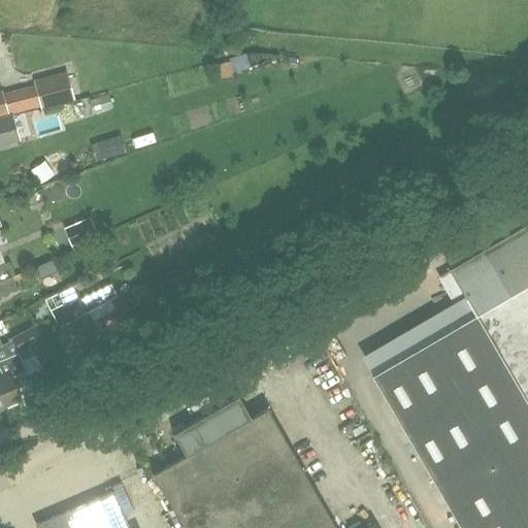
[(42,108),(74,99),(67,71),(34,80),(42,108)]
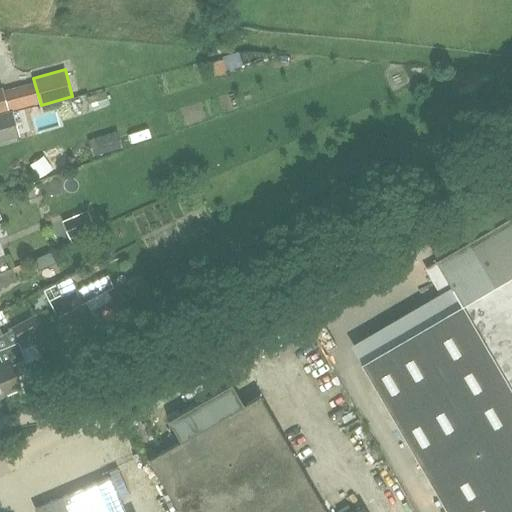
[(14,111),(38,103),(33,86),(9,93),(14,111)]
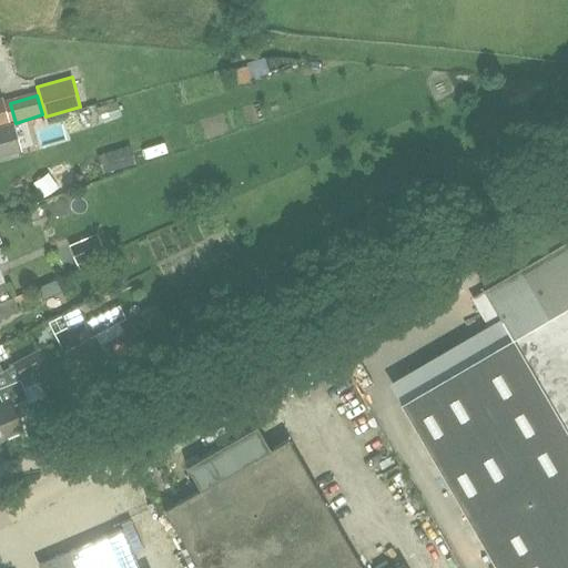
[(0,129),(14,125),(13,123),(9,124),(2,98),(0,98),(0,129)]
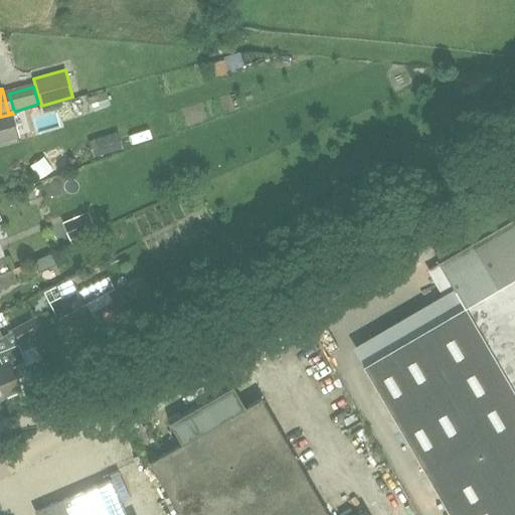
[(13,114),(0,117),(0,143),(20,138),(13,114)]
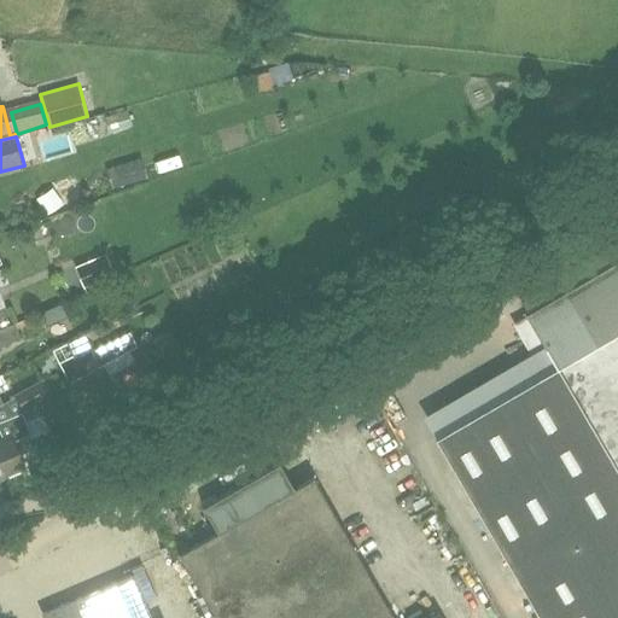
[(141,158),(114,167),(120,186),(147,178),(141,158)]
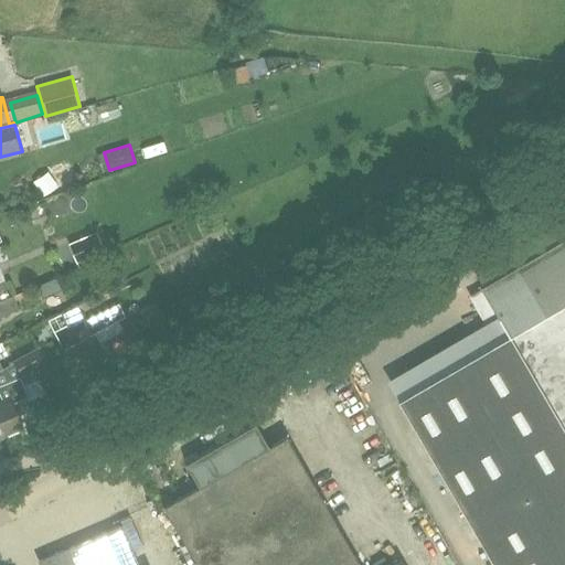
[(68,244),(76,263),(105,251),(97,233),(68,244)]
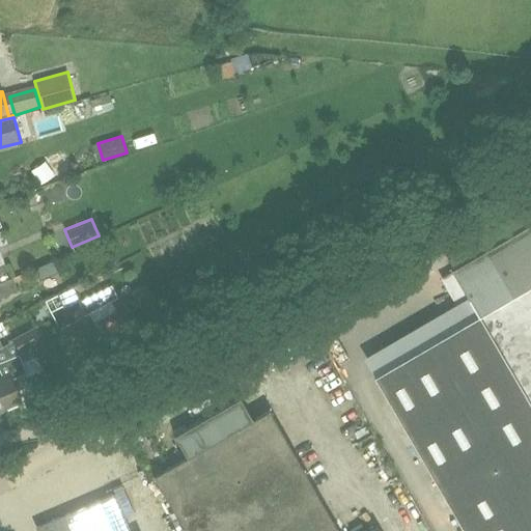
[(530,530),(530,221),(450,269),(478,316),(373,376),(463,530),(530,530)]
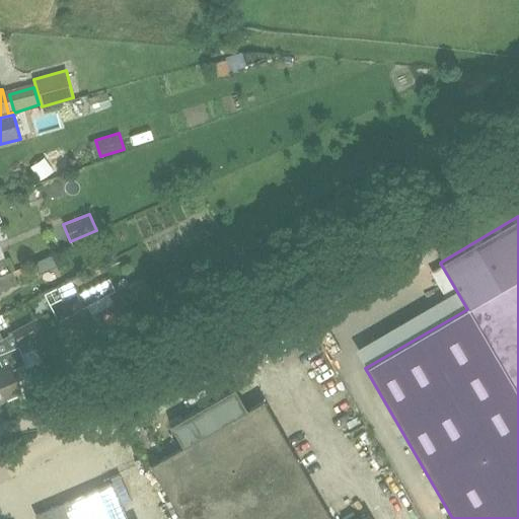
[(0,292),(18,284),(13,273),(0,278),(0,292)]
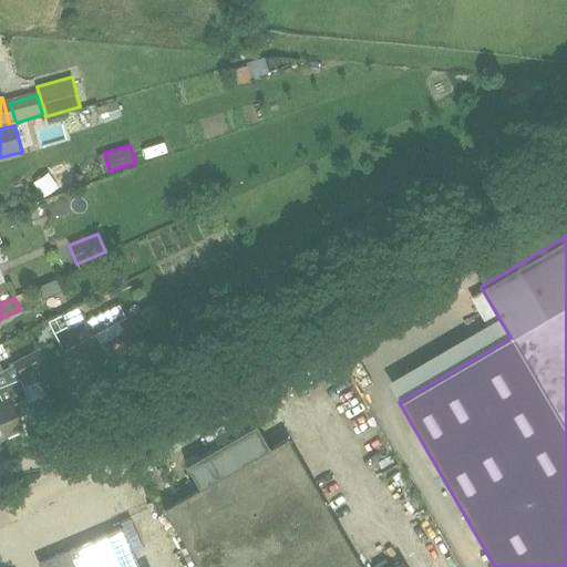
[(456,329),(485,316),(480,306),(452,319),(456,329)]
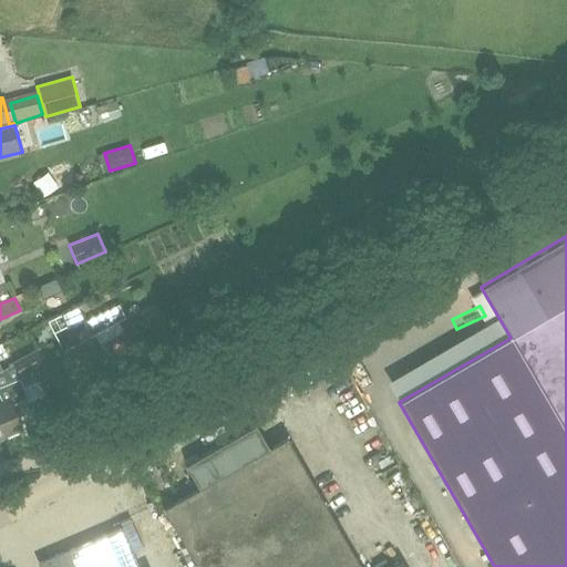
[(22,375),(45,362),(39,350),(16,362),(22,375)]
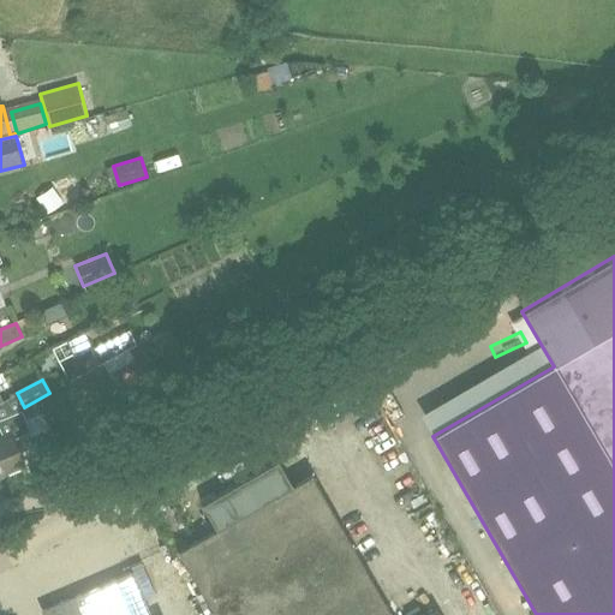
[(49,393),(24,407),(27,410),(0,422),(7,436),(0,437),(0,476),(24,465),(13,440),(48,424),(37,400),(49,394),(49,393)]
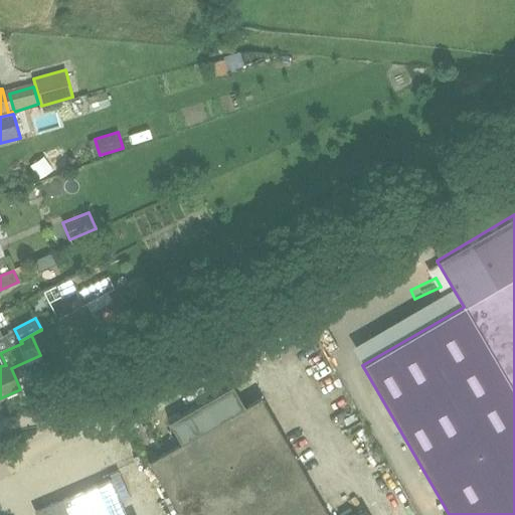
[(169,424),(181,446),(149,464),(177,514),(197,514),(296,459),(351,427),(304,346),(169,424)]
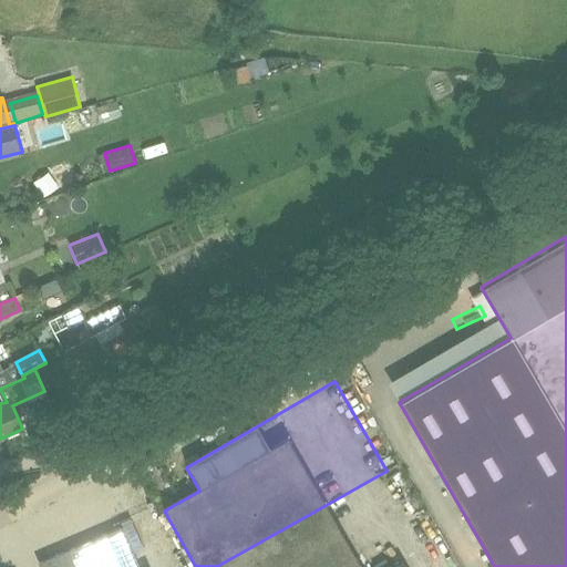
[(360,566),(326,505),(217,566),(360,566)]
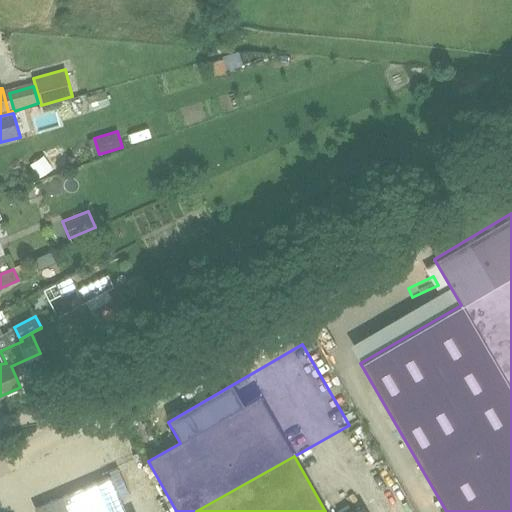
[(125,511),(110,477),(34,509),(35,511),(125,511)]
